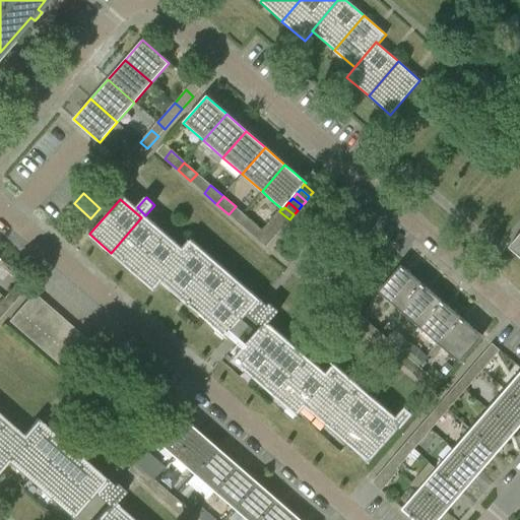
[(289,219),(279,211),(275,215),(285,223),(289,219)]
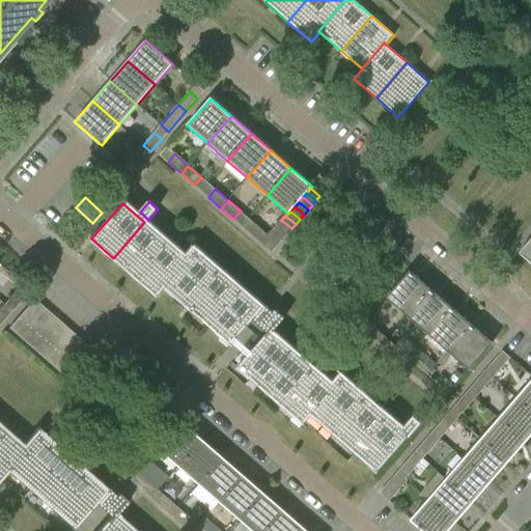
[(291,228),(281,220),(278,225),(287,233),(291,228)]
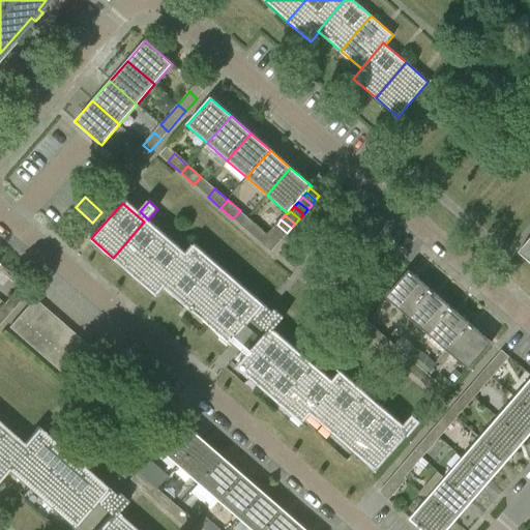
[(136,277),(167,241),(144,222),(113,258),(136,277)]
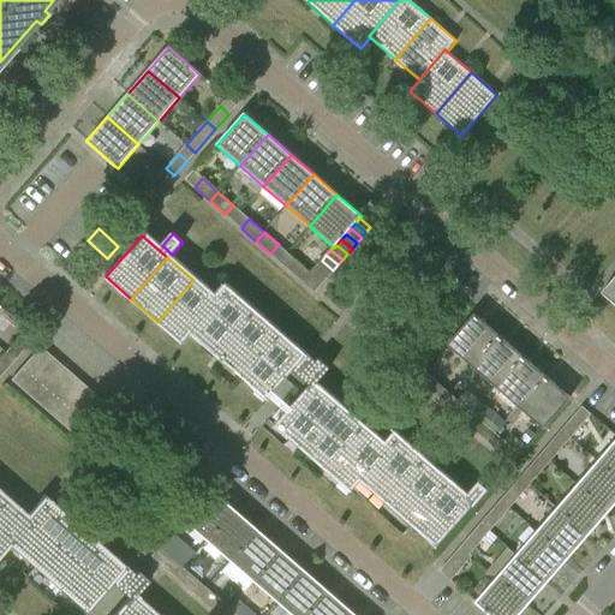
[(308,276),(310,273),(303,266),(296,260),(291,264),(287,268),(303,282),(308,276)]
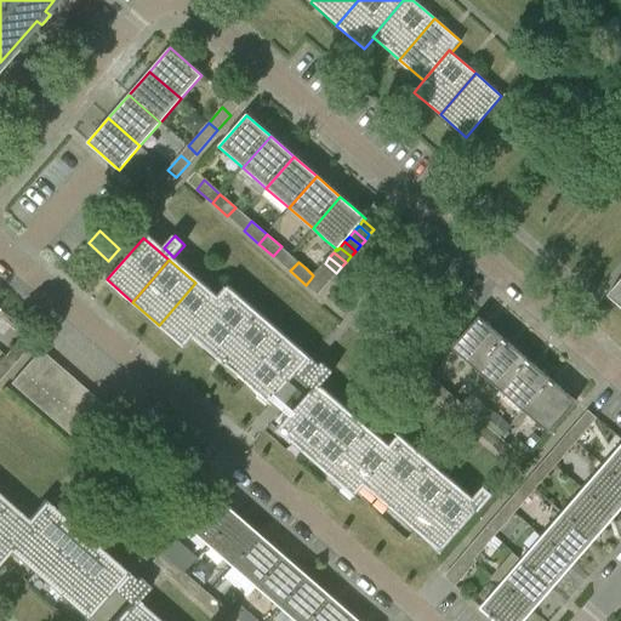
[(336,273),(325,263),(320,268),(331,278),(336,273)]
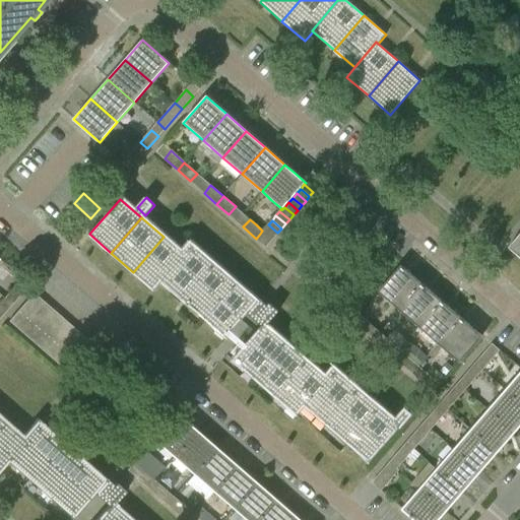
[(268,224),(264,230),(273,238),(277,233),(268,224)]
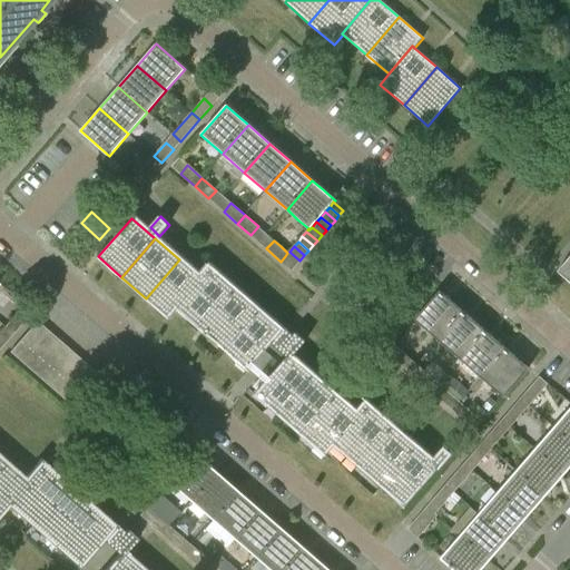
[(287,253),(285,256),(295,265),(300,261),(290,252),(287,253)]
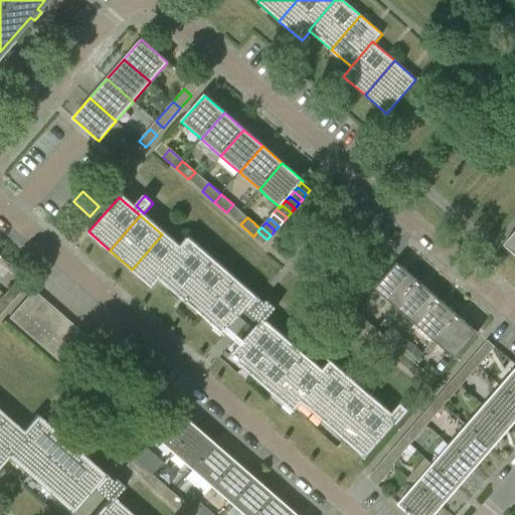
[(514,249),(514,230),(505,241),(514,249)]
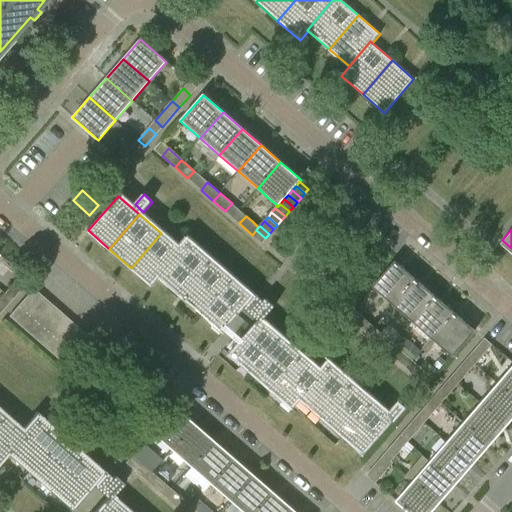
[(256,230),(252,235),(261,243),(265,238),(256,230)]
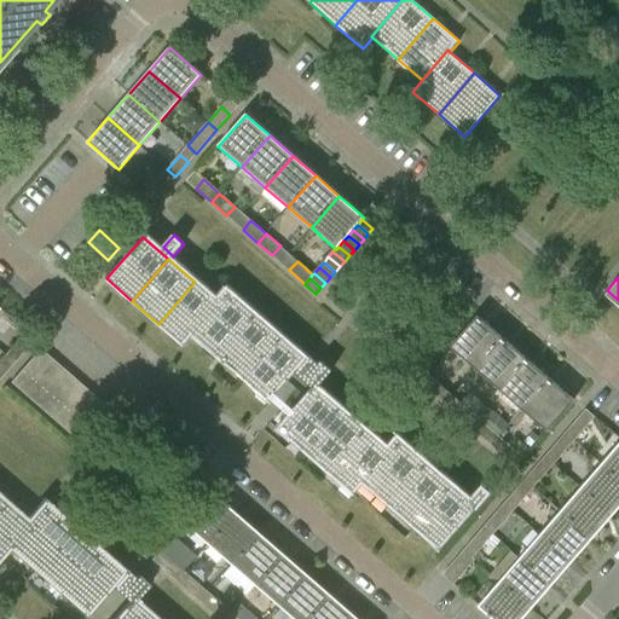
[(192,336),(219,304),(195,282),(158,324),(184,347),(192,336)]
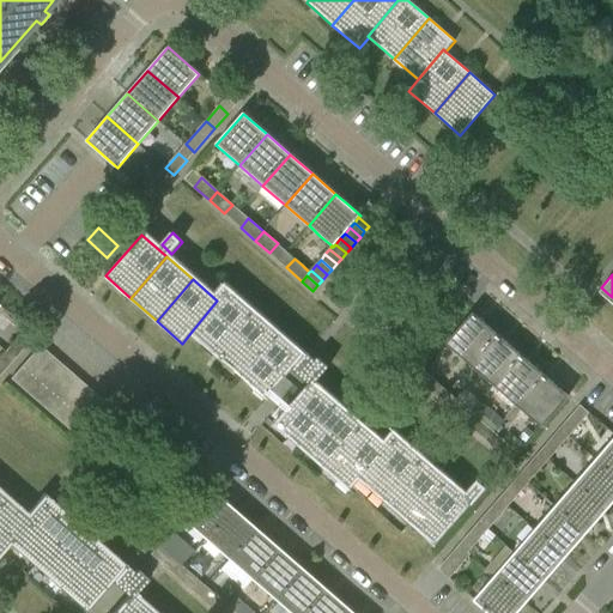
[(217,301),(190,333),(216,354),(253,313),(226,290),(217,301)]
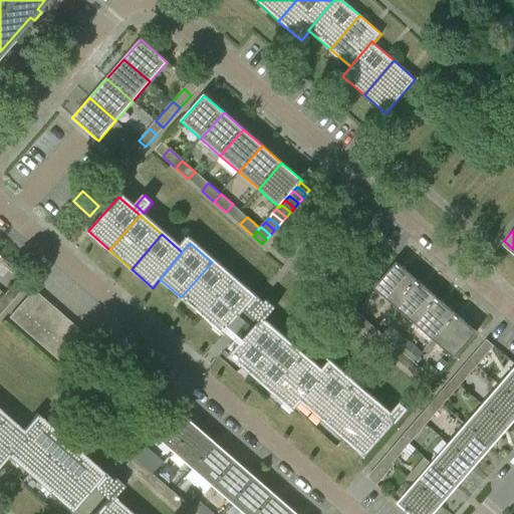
[(202,316),(233,280),(212,262),(181,297),(202,316)]
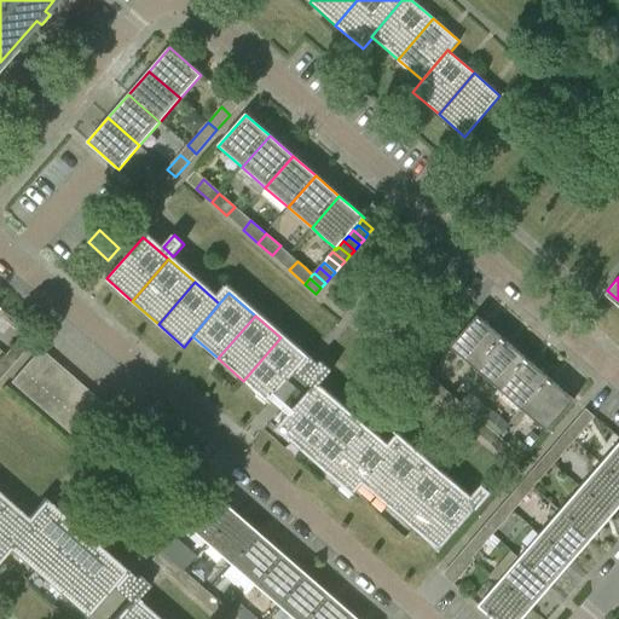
[(451,348),(475,369),(503,337),(479,317),(451,348)]
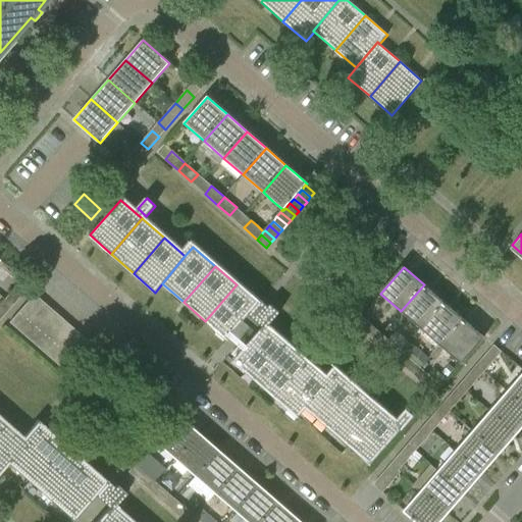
[(20,280),(2,301),(10,307),(28,288),(20,280)]
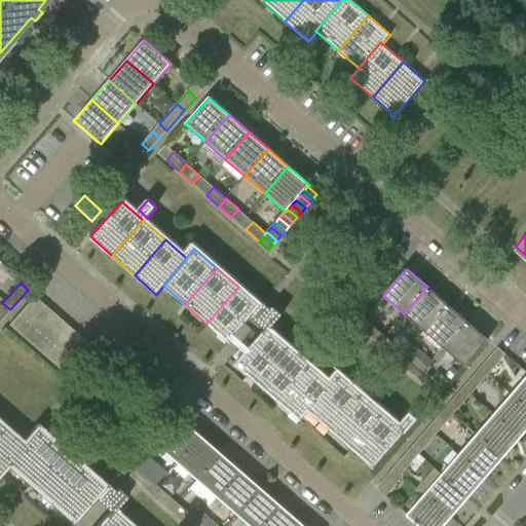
[(260,306),(238,287),(207,324),(228,343),(260,306)]
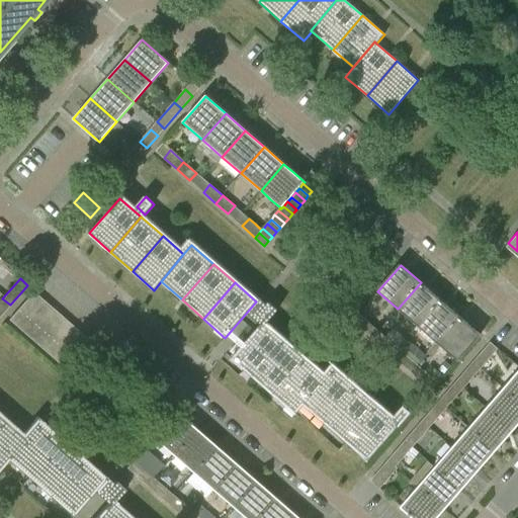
[(417,326),(440,299),(421,282),(398,309),(417,326)]
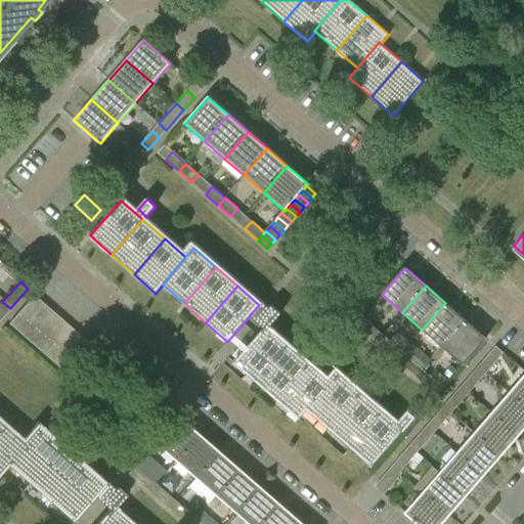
[(7,325),(17,334),(42,305),(33,297),(7,325)]
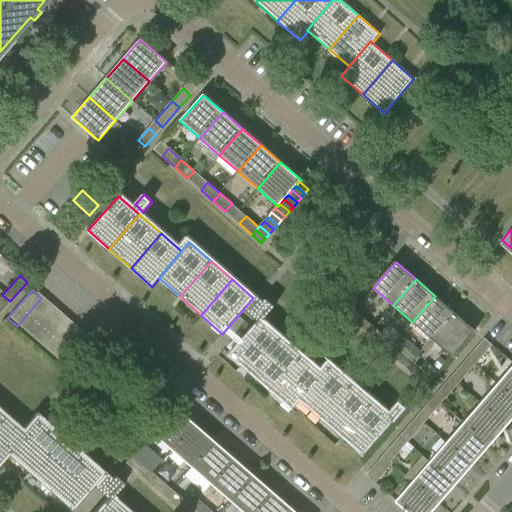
[(0,312),(10,301),(2,295),(0,297),(0,312)]
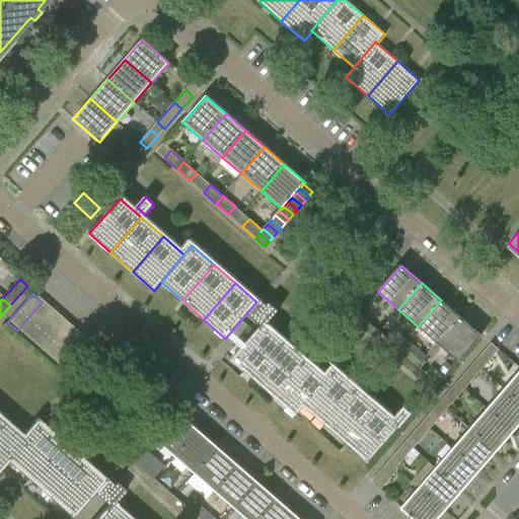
[(438,344),(461,317),(441,300),(418,326),(438,344)]
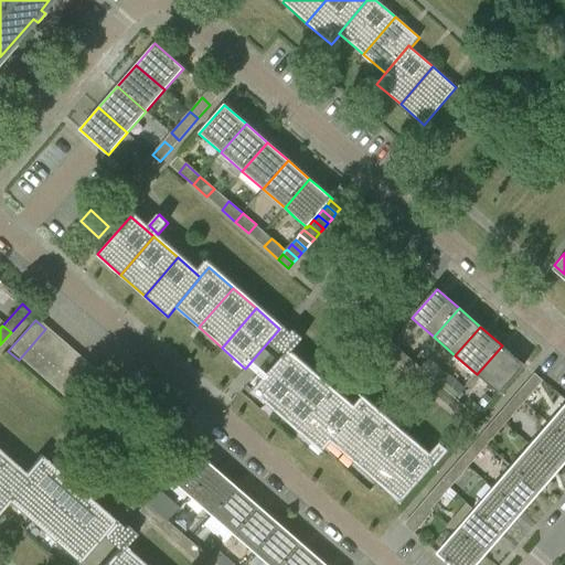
[(45,329),(19,360),(29,369),(55,338),(45,329)]
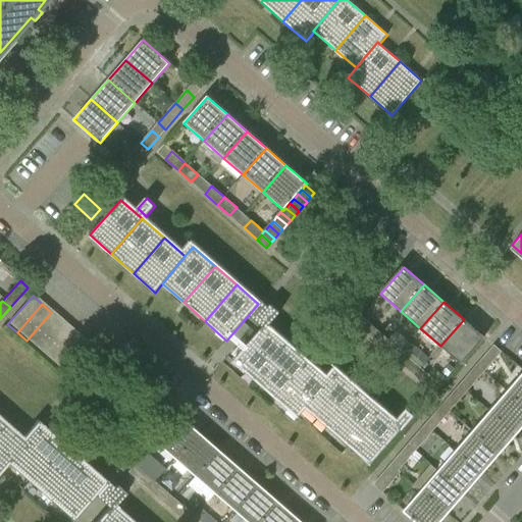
[(280,313),(271,305),(260,317),(269,325),(280,313)]
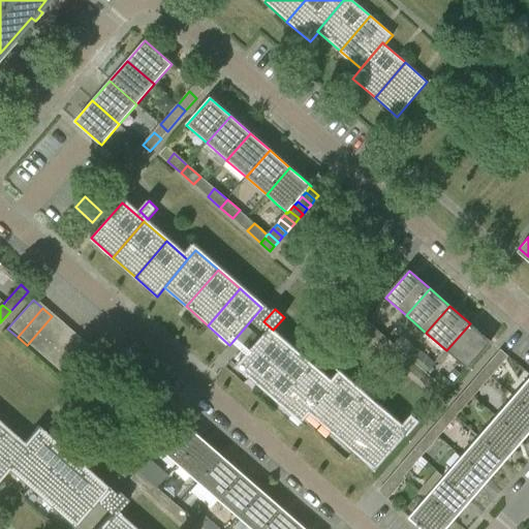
[(52,316),(27,345),(36,353),(61,324),(52,316)]
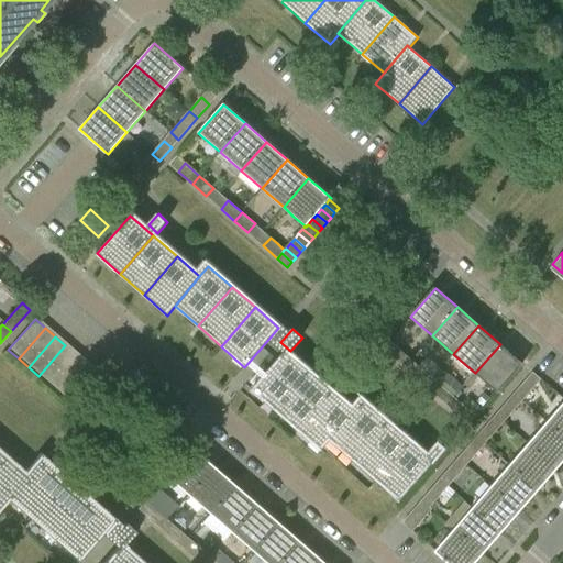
[(383,350),(405,368),(411,360),(389,341),(383,350)]
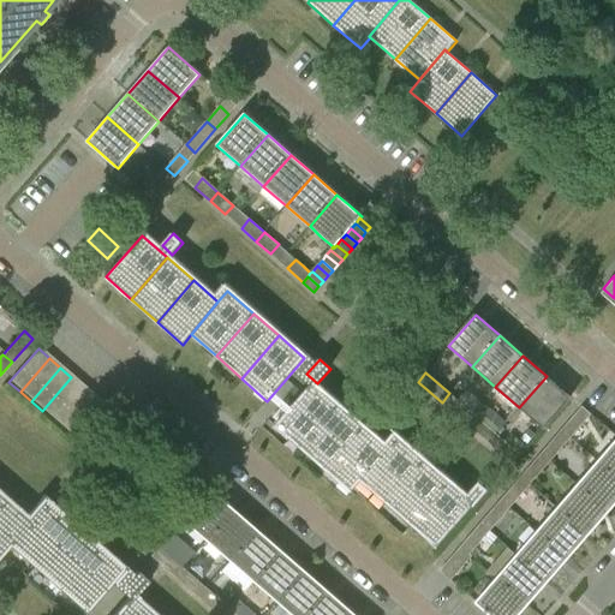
[(569,395),(547,376),(519,407),(536,422),(543,428),(569,395)]
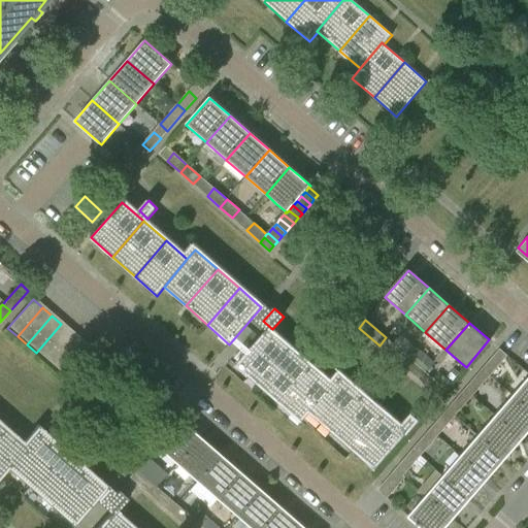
[(61,324),(36,353),(45,361),(70,332),(61,324)]
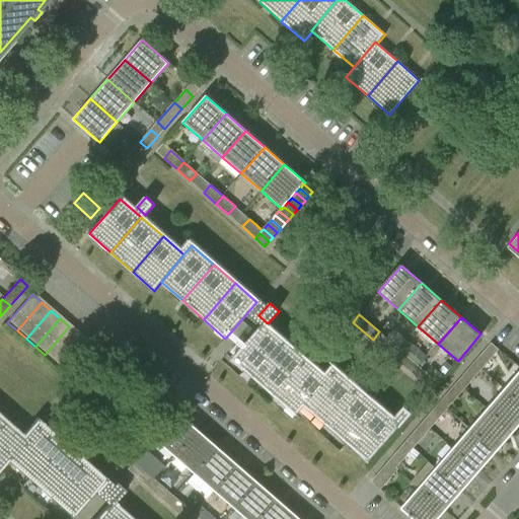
[(230,359),(253,378),(283,344),(261,324),(230,359)]
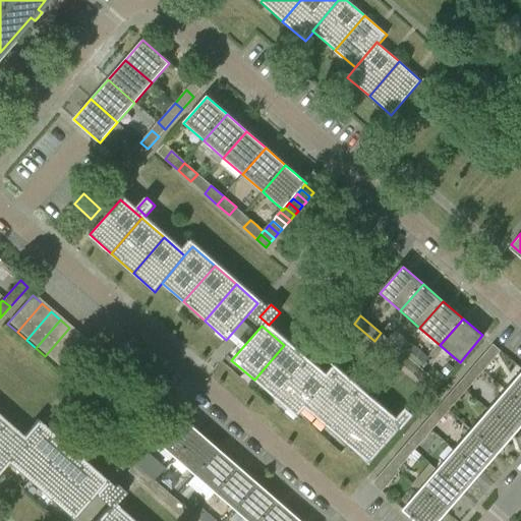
[(69,328),(45,356),(54,364),(79,336),(69,328)]
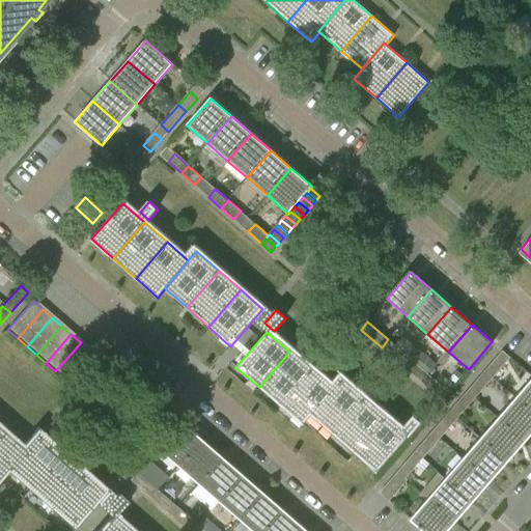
[(409,357),(388,339),(382,347),(401,365),(409,357)]
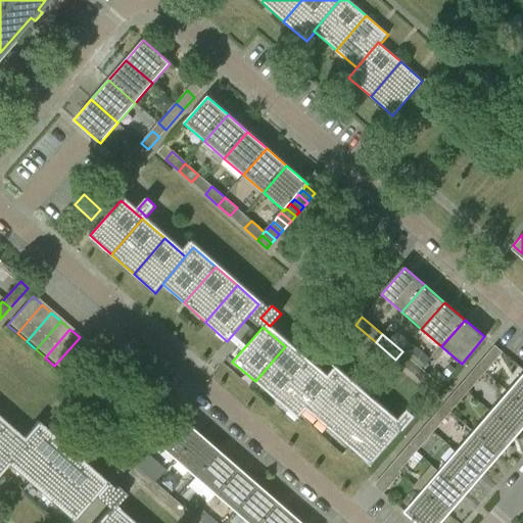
[(80,337),(54,366),(63,373),(89,344),(80,337)]
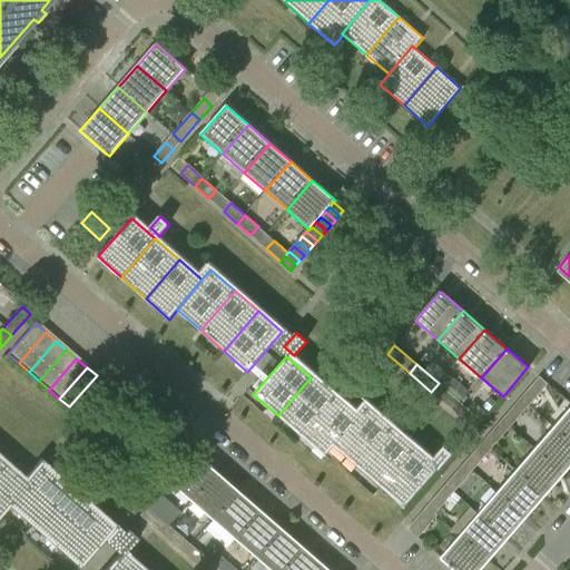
[(107,385),(97,375),(69,406),(80,416),(107,385)]
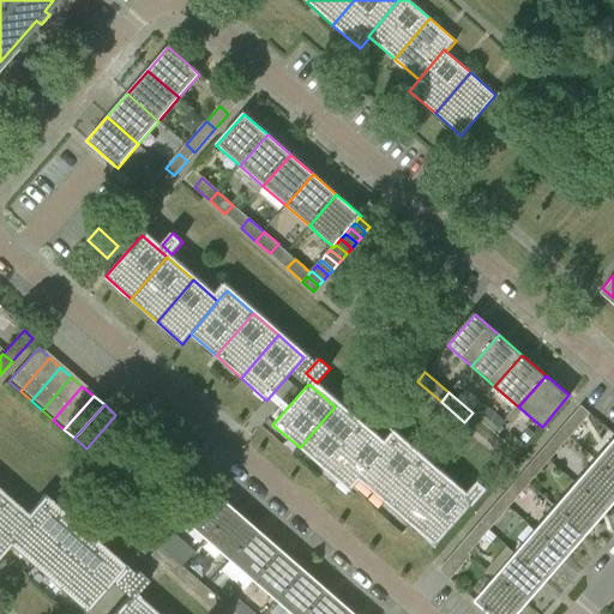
[(335,407),(300,447),(325,470),(360,429),(335,407)]
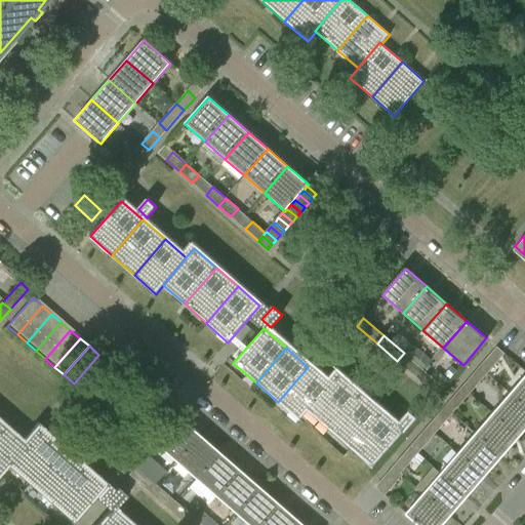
[(496,348),(479,368),(487,375),(505,355),(496,348)]
